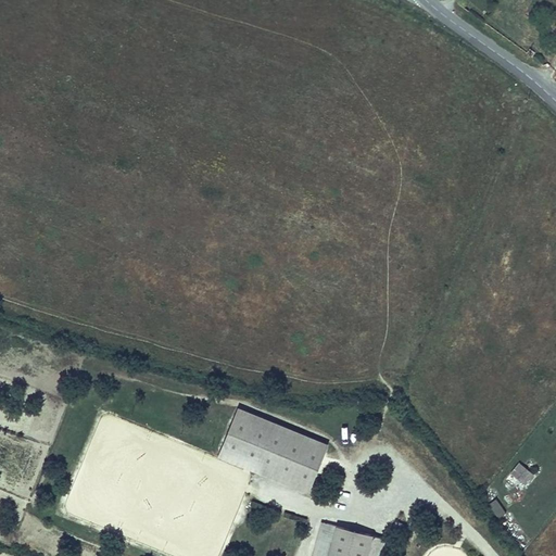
[(329,444),(238,408),(218,457),(310,493),(329,444)]
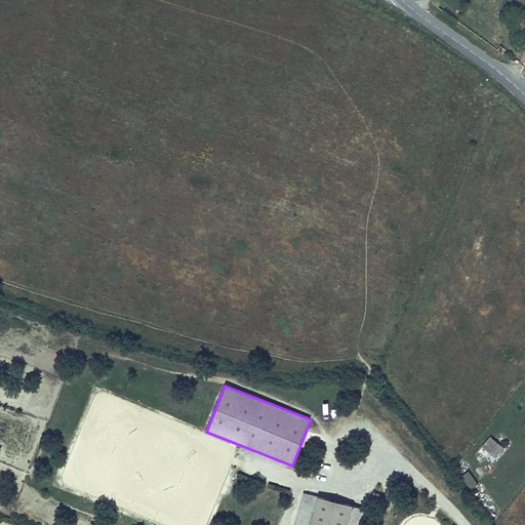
[(357,430),(363,417),(347,410),(341,422),(357,430)]
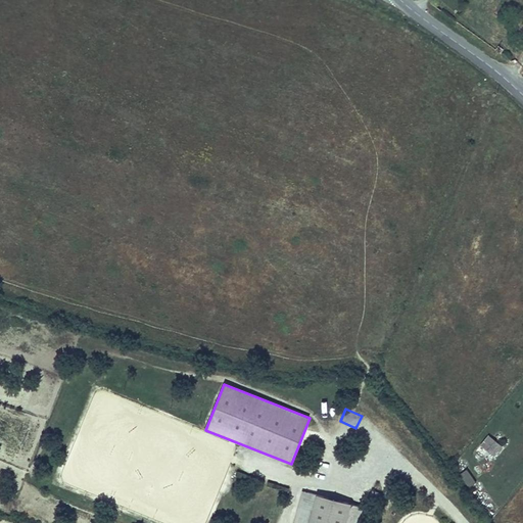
[(488,437),(480,448),(495,459),(504,448),(488,437)]
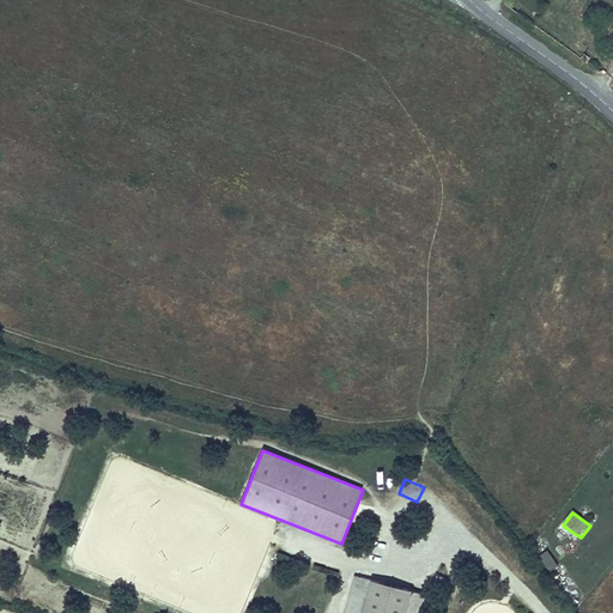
[(400,612),(408,581),(368,570),(357,612),(400,612)]
